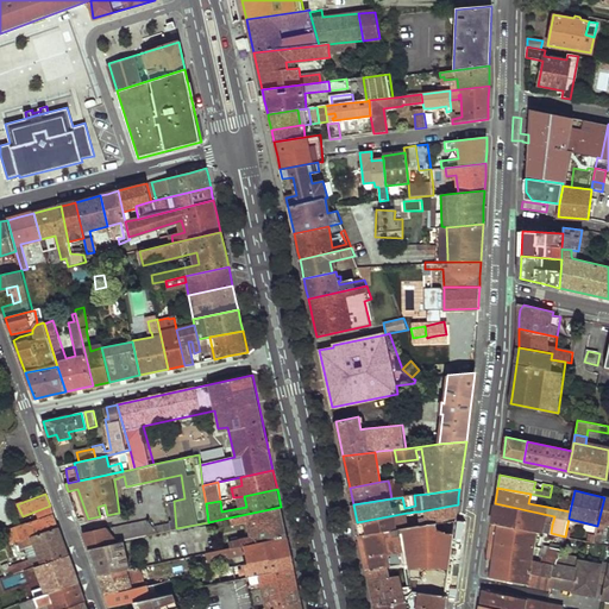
[(531,494),(528,503),(547,507),(550,497),(531,494)]
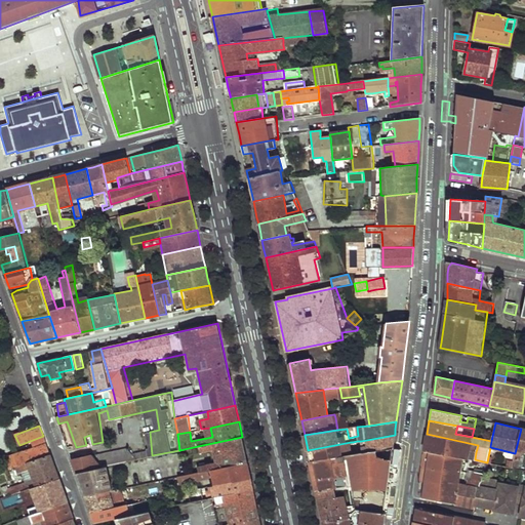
[(524,429),(521,429),(515,453),(512,468),(519,469),(523,451),(524,451),(524,429)]
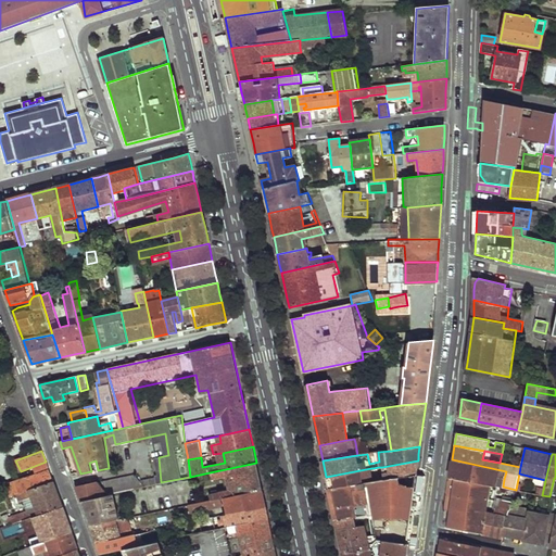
[(451,470),(450,478),(454,479),(490,485),(494,487),(496,477),(504,479),(506,471),(452,459),(451,470)]
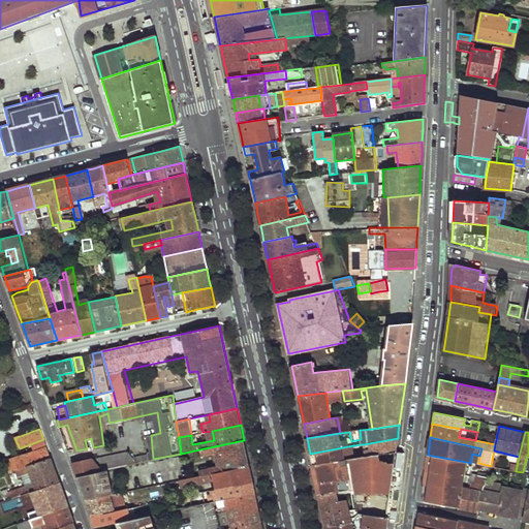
[(364,444),(366,456),(396,452),(397,446),(398,438),(364,444)]
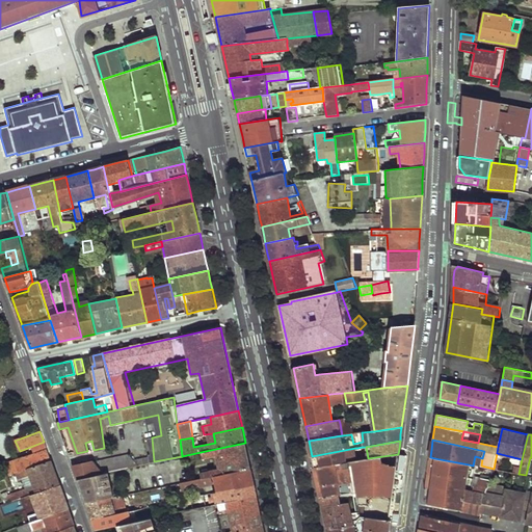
[(44,442),(25,449),(27,456),(47,449),(46,446),(44,442)]
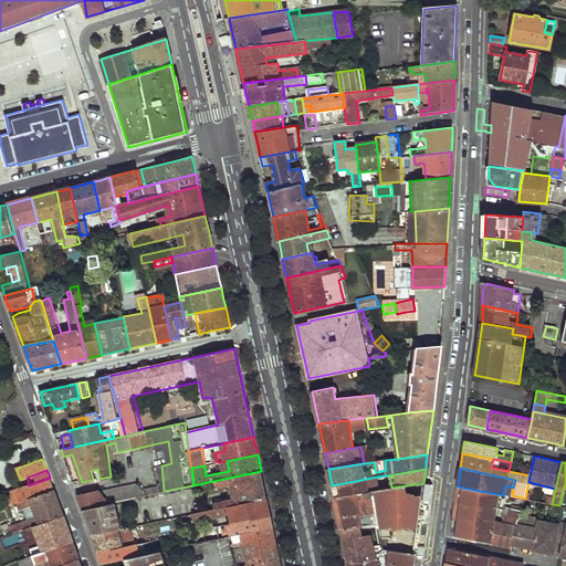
[(230,485),(232,500),(213,503),(215,510),(266,499),(261,471),(213,481),(216,488),(230,485)]
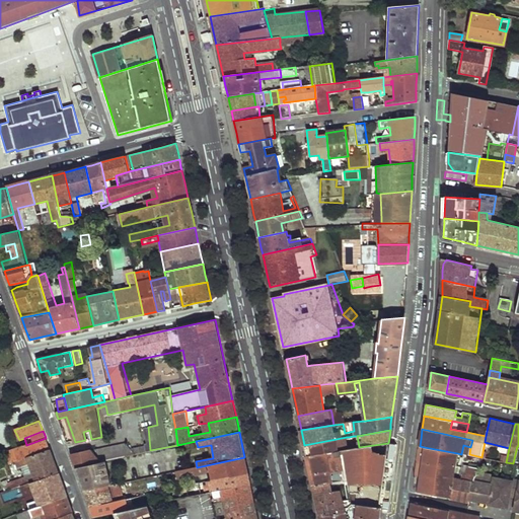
[(304,445),(307,456),(341,450),(349,449),(347,437),(304,445)]
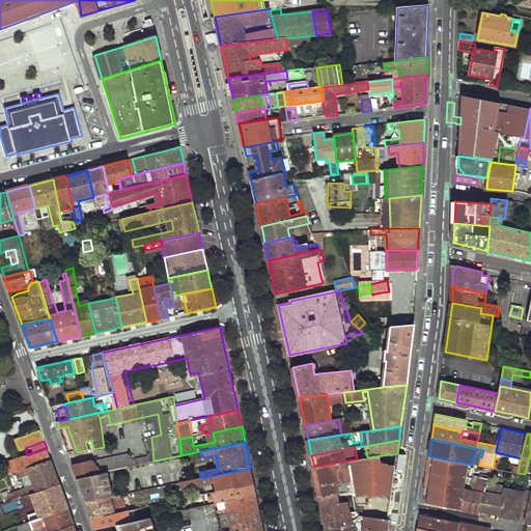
[(14,460),(18,472),(51,459),(47,448),(27,455),(14,460)]
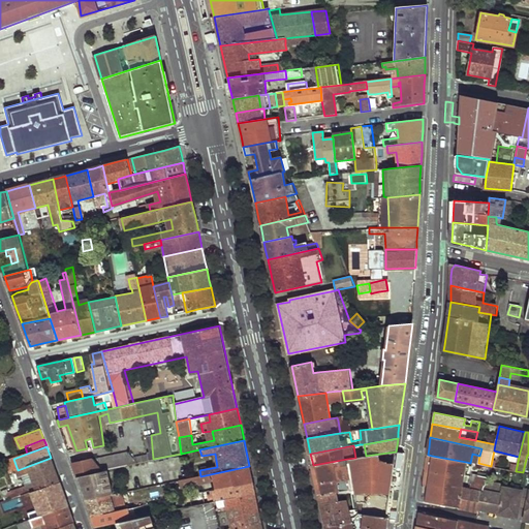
[(74,469),(76,475),(100,470),(149,460),(148,455),(133,458),(128,452),(92,460),(92,458),(71,462),(74,469)]
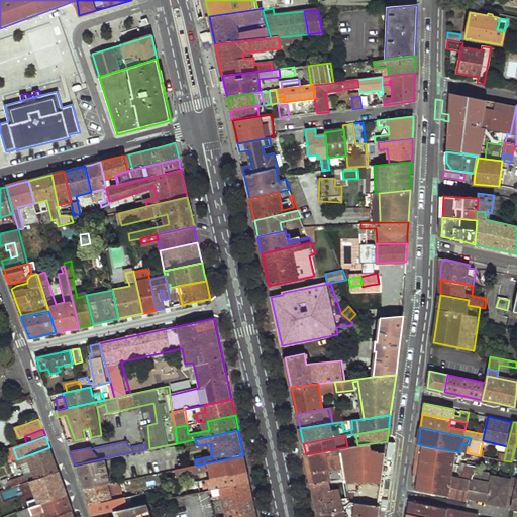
[(339,448),(344,478),(347,498),(349,507),(352,504),(355,503),(359,503),(378,506),(383,471),(387,441),(357,445),(356,445),(349,447),(347,447),(339,448)]
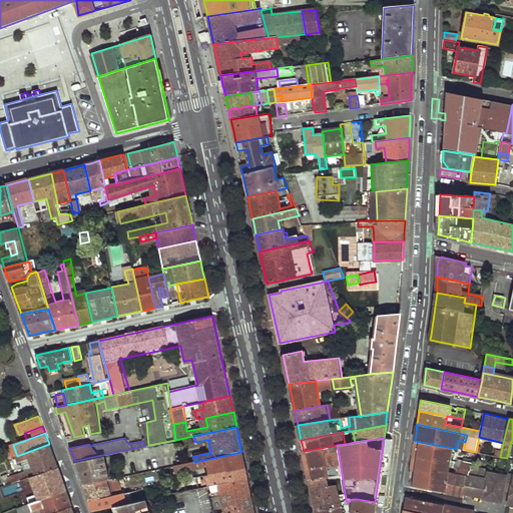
[(416,464),(413,486),(463,495),(463,493),(466,478),(468,478),(469,474),(472,472),(473,464),(474,460),(465,458),(462,471),(457,470),(456,475),(447,473),(452,448),(419,442),(416,464)]
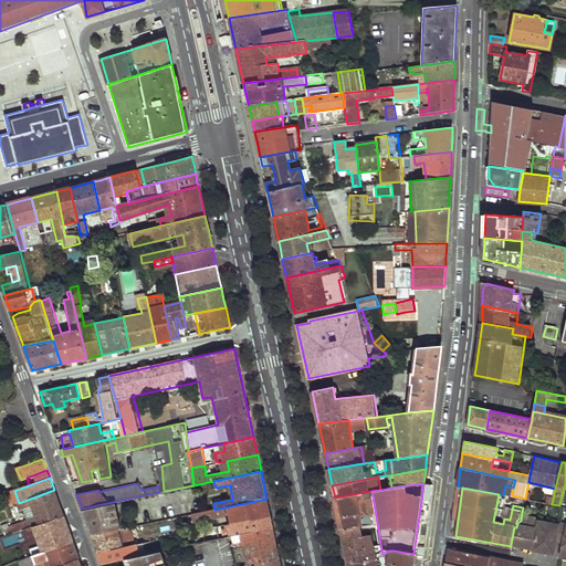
[(20,511),(23,510),(28,522),(9,528),(8,524),(1,526),(6,536),(22,530),(63,515),(60,505),(54,490),(19,503),(17,504),(20,511)]
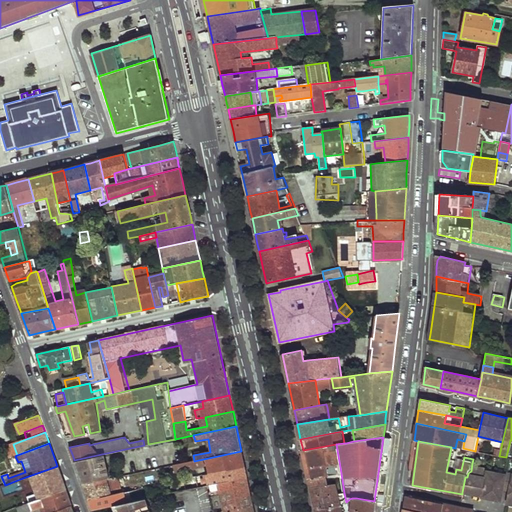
[(17,455),(13,444),(2,448),(6,459),(15,456),(17,455)]
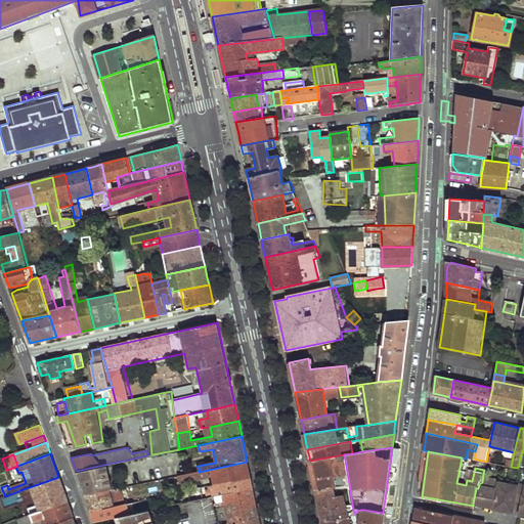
[(310,461),(316,489),(335,486),(349,484),(344,454),(310,461)]
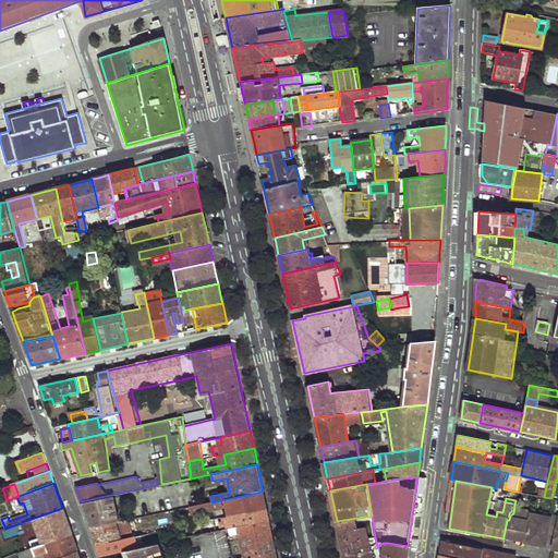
[(187,507),(190,518),(232,508),(233,516),(267,508),(263,492),(211,502),(187,507)]
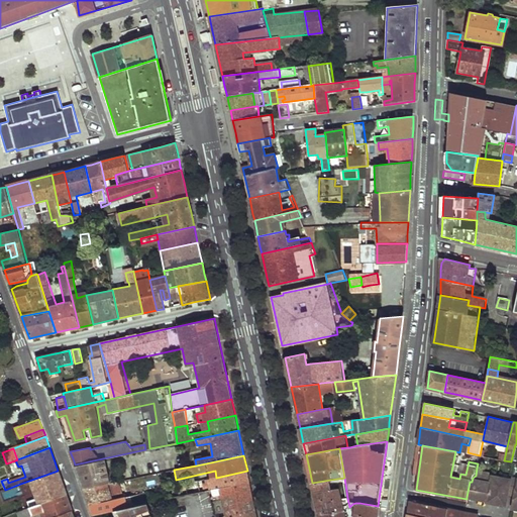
[(80,478),(84,489),(107,484),(98,459),(75,464),(80,478)]
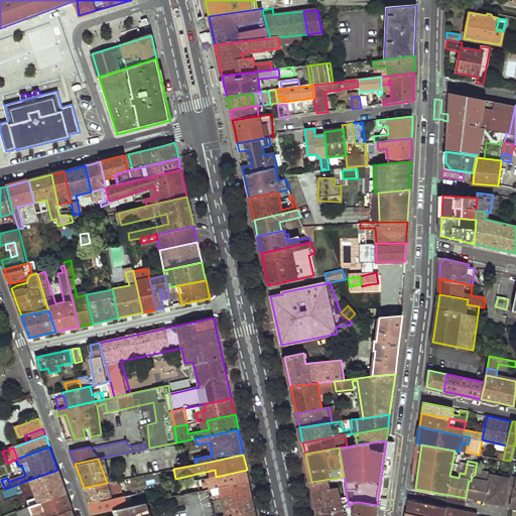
[(509,508),(515,509),(515,475),(509,474),(508,475),(490,472),(490,470),(476,467),(475,475),(472,477),(471,481),(469,481),(466,496),(484,500),(484,501),(502,505),(505,493),(512,494),(509,508)]
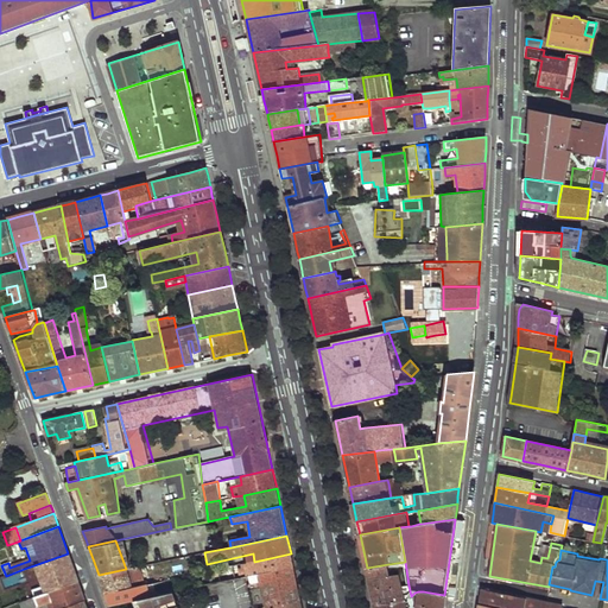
[(38,574),(44,588),(32,593),(35,597),(78,582),(74,570),(68,553),(24,569),(27,577),(38,574)]
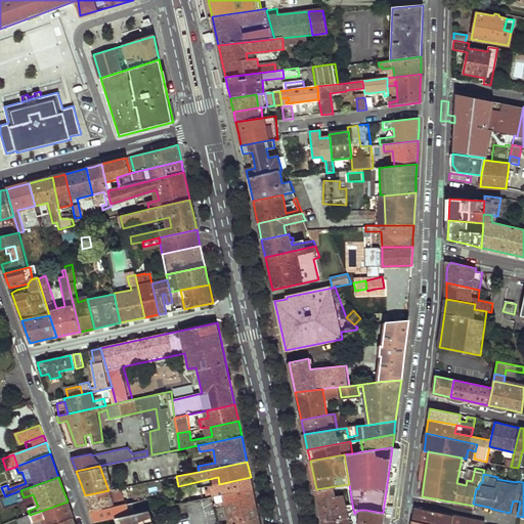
[(210,486),(213,496),(215,496),(253,488),(251,477),(219,484),(210,486)]
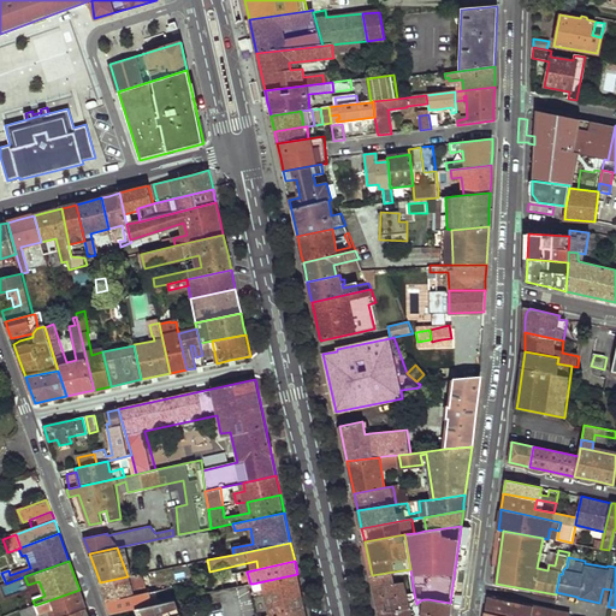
[(372,575),(379,610),(409,605),(415,604),(416,604),(414,593),(407,594),(406,582),(395,584),(394,572),(372,575)]
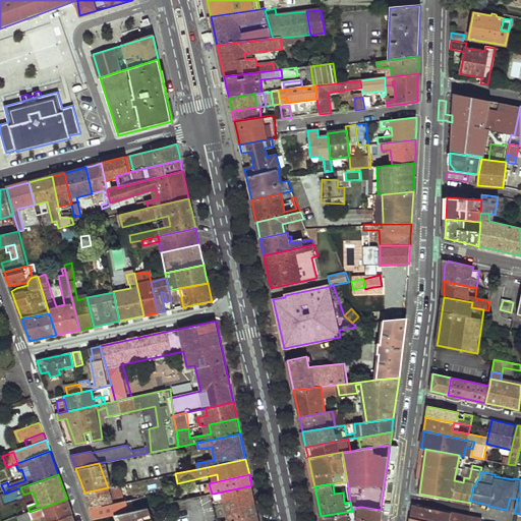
[(87,500),(90,509),(126,501),(121,485),(108,487),(84,493),(87,500)]
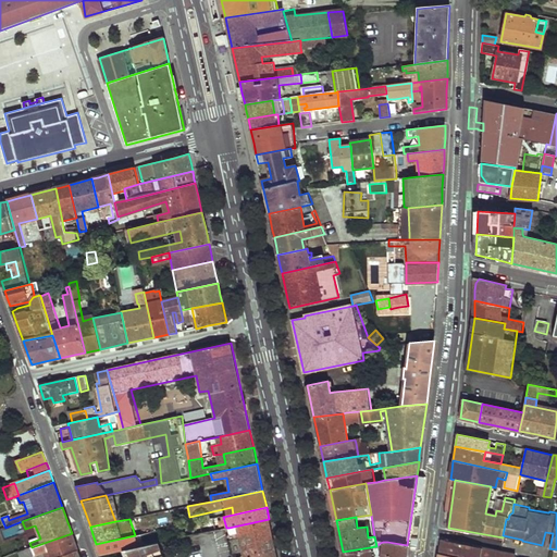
[(192,523),(194,535),(215,530),(212,519),(192,523)]
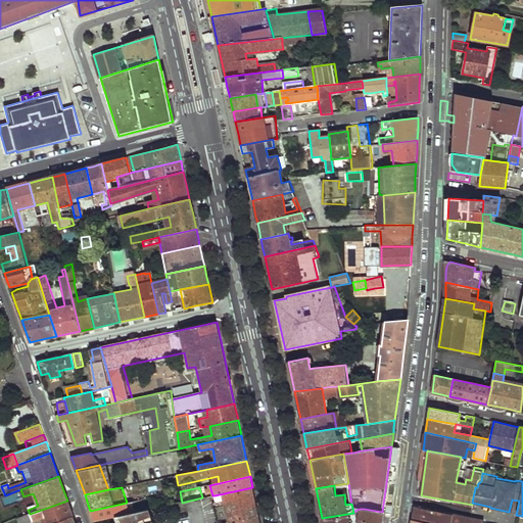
[(222,522),(260,522),(252,487),(215,495),(217,501),(212,505),(217,520),(222,522)]
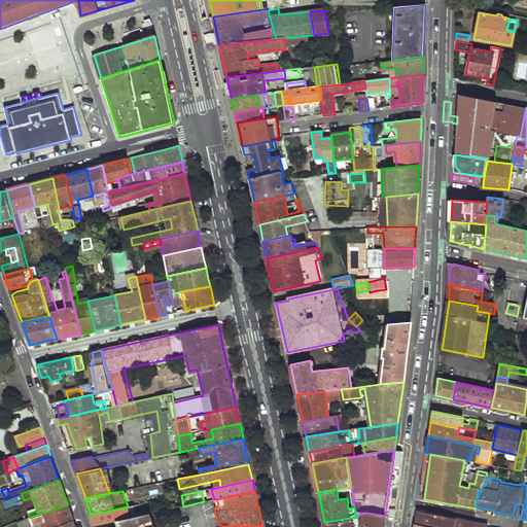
[(68,504),(30,518),(18,523),(19,526),(27,526),(44,522),(45,526),(55,526),(73,520),(71,514),(68,504)]
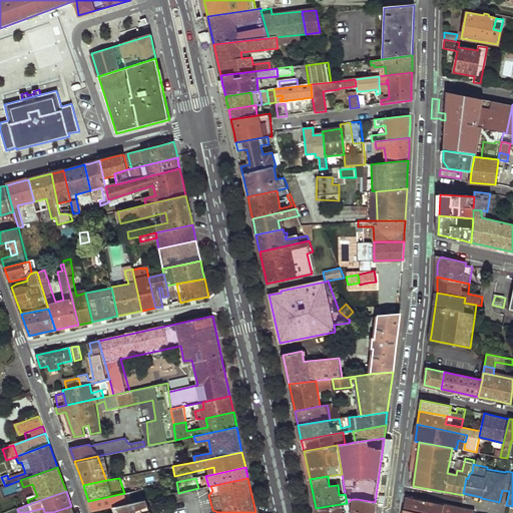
[(90,506),(92,511),(113,507),(132,503),(131,498),(127,499),(126,493),(124,493),(88,501),(90,506)]
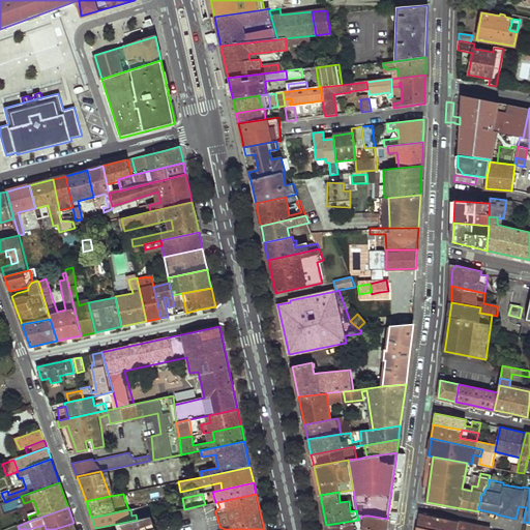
[(420,512),(418,527),(434,529),(454,529),(457,521),(420,512)]
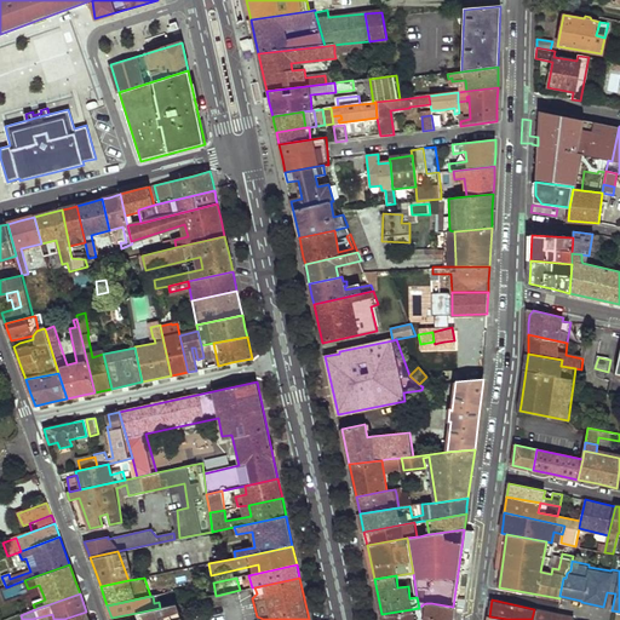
[(137,613),(138,619),(183,619),(177,603),(160,608),(137,613)]
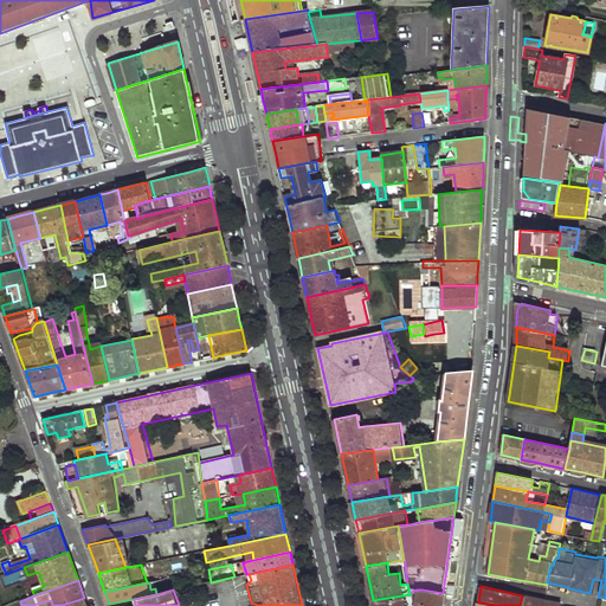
[(417,594),(414,605),(440,605),(443,593),(421,590),(417,590),(413,591),(410,594),(408,594),(410,599),(417,594)]
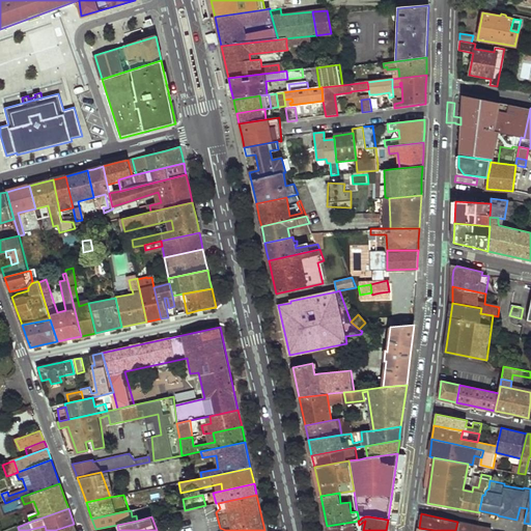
[(328,530),(357,530),(356,526),(354,527),(353,522),(327,526),(328,530)]
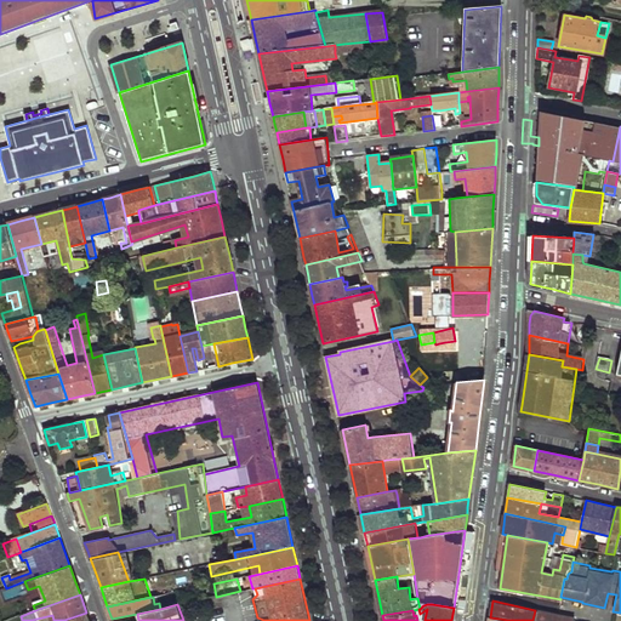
[(535,610),(533,620),(558,620),(559,615),(535,610)]
